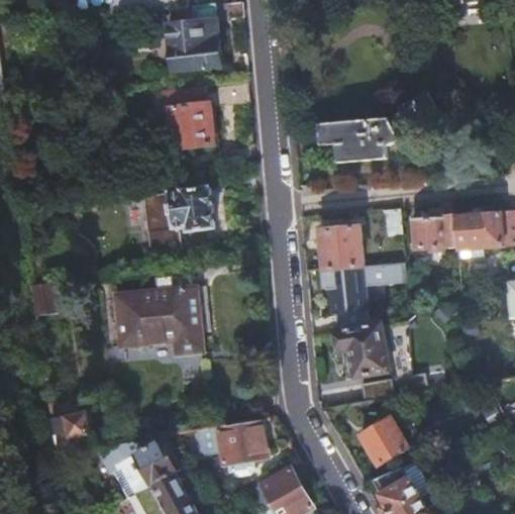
[(87,0),(89,14),(192,5),(216,3),(216,0),(87,0)]
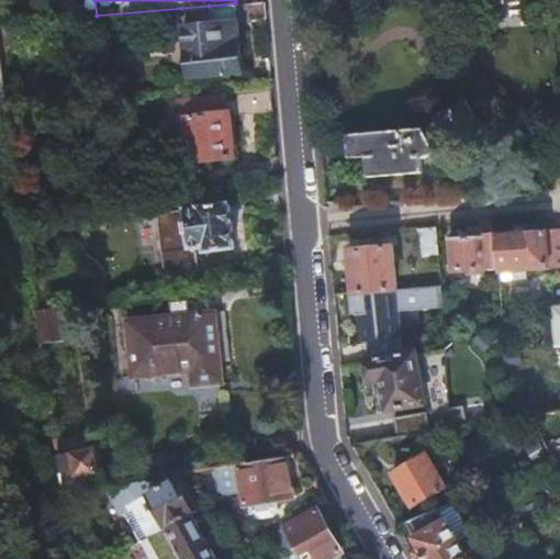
[(235,3),(209,6),(210,22),(182,25),(187,77),(241,73),(236,23),(264,20),(261,1),(235,3)]
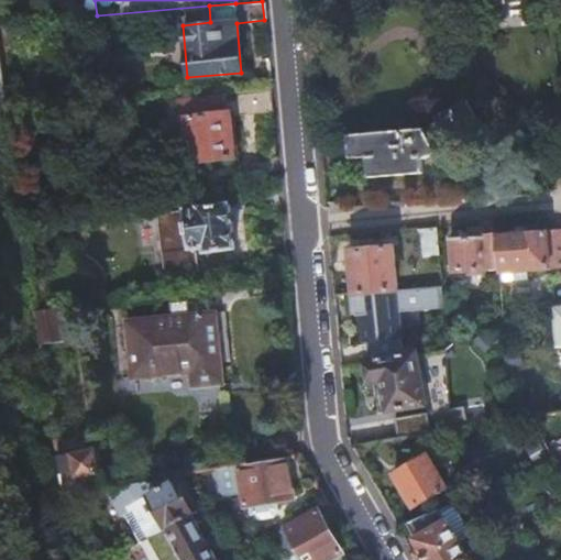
[(417,129),(347,136),(349,160),(365,158),(367,178),(424,173),(421,161),(479,128),(464,100),(430,119),(433,123),(417,129)]
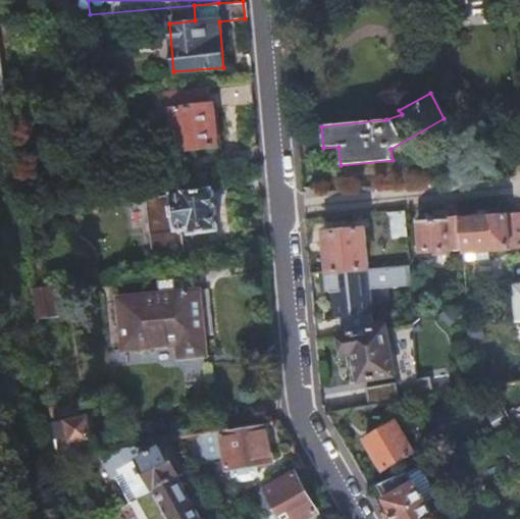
[(209,105),(168,109),(170,140),(183,139),(184,151),(213,148),(209,105)]
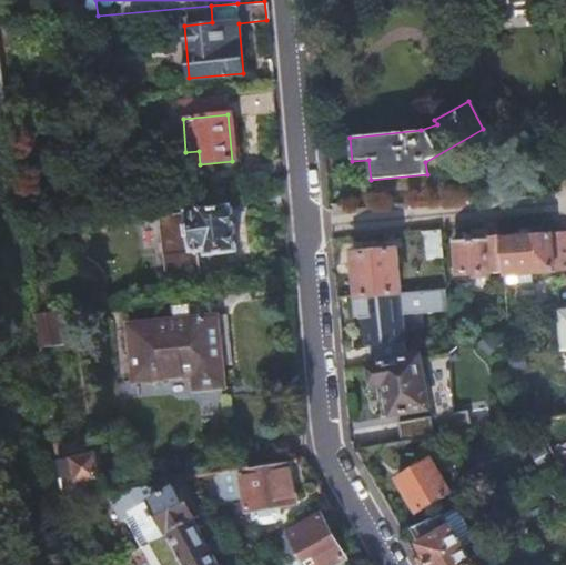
[(228,205),(154,213),(161,276),(195,273),(193,249),(200,249),(201,254),(233,251),(228,205)]
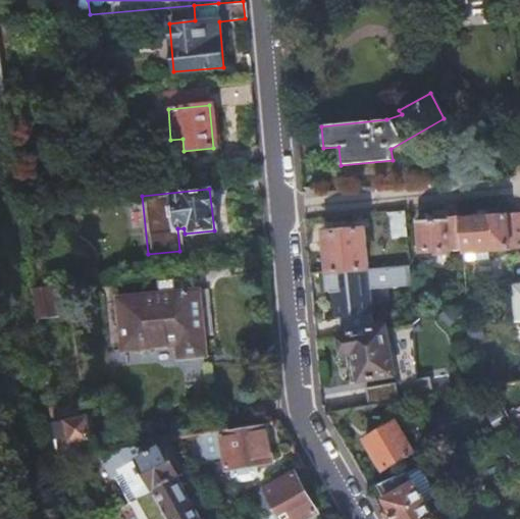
[(457,217),(456,204),(444,205),(445,218),(415,221),(418,254),(459,251),(457,217)]
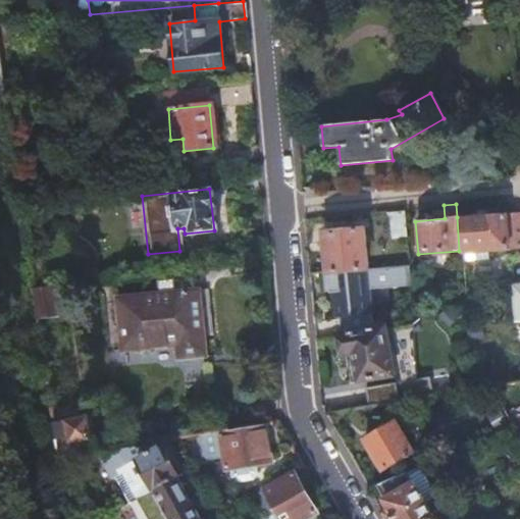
[(406,238),(404,212),(387,214),(391,240),(406,238)]
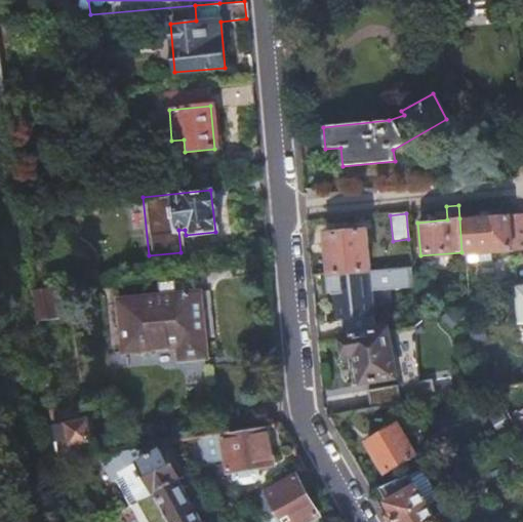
[(459,218),(461,252),(461,253),(522,247),(522,214),(522,213),(507,214),(459,218)]
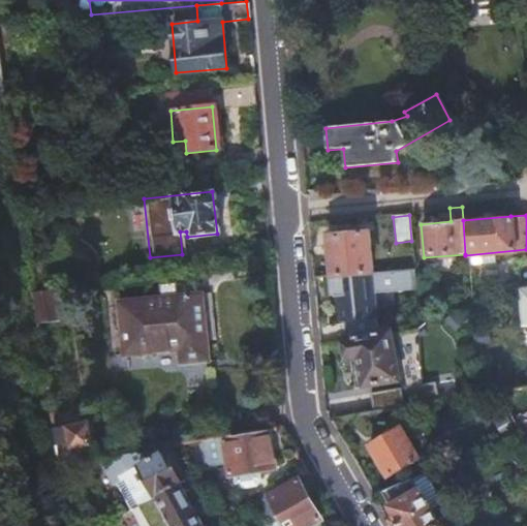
[(327,238),(331,276),(333,276),(371,272),(367,235),(327,238)]
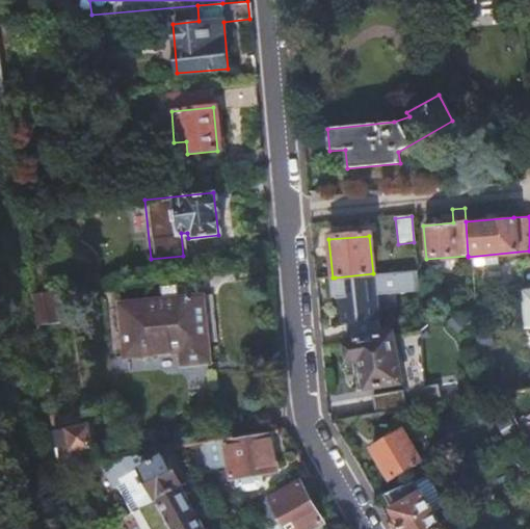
[(373,273),(335,278),(339,323),(347,322),(351,339),(361,338),(380,335),(379,328),(381,328),(380,323),(379,323),(377,292),(419,290),(417,269),(373,273)]
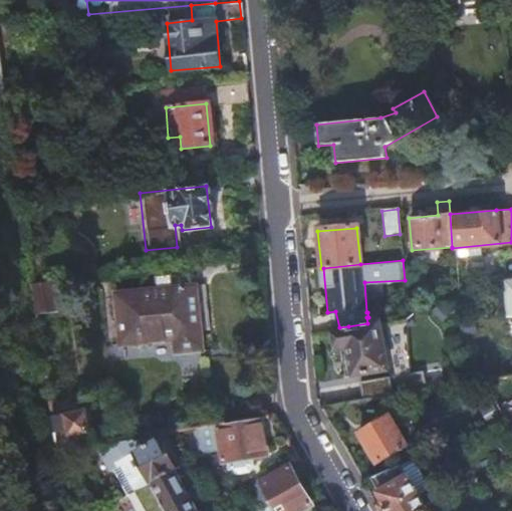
[(511,277),(503,278),(507,314),(511,313),(511,277)]
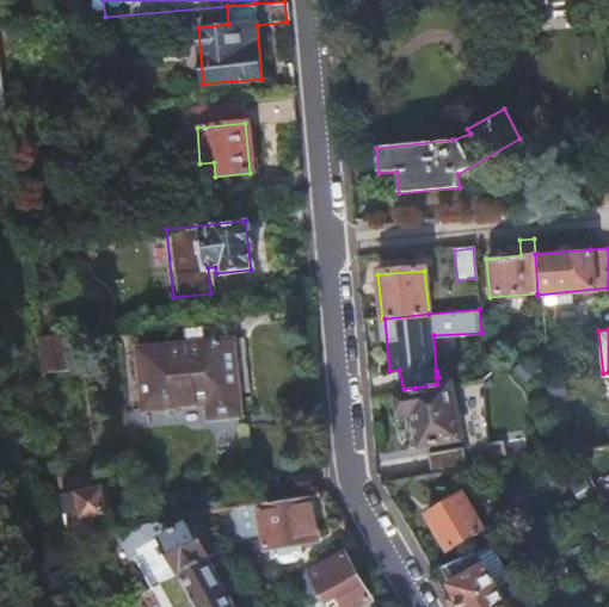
[(60,332),(34,334),(40,372),(66,369),(60,332)]
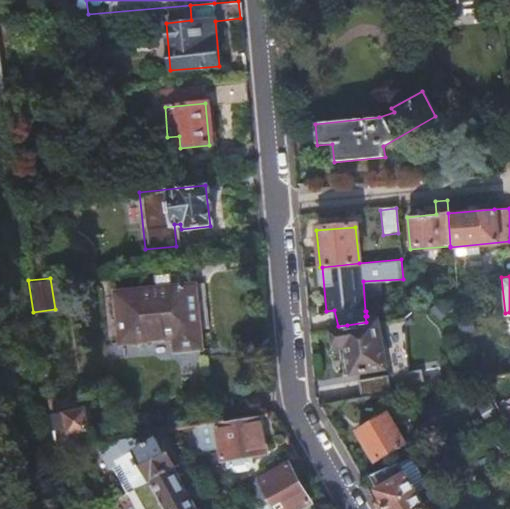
[(194,284),(112,288),(114,341),(168,337),(169,352),(198,350),(194,284)]
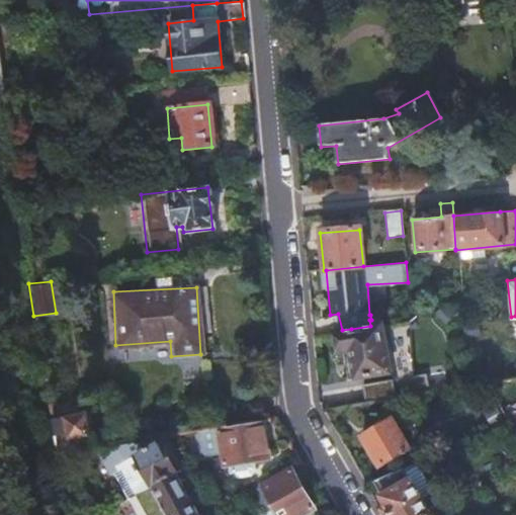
[(435,315),(443,322),(450,315),(441,307),(435,315)]
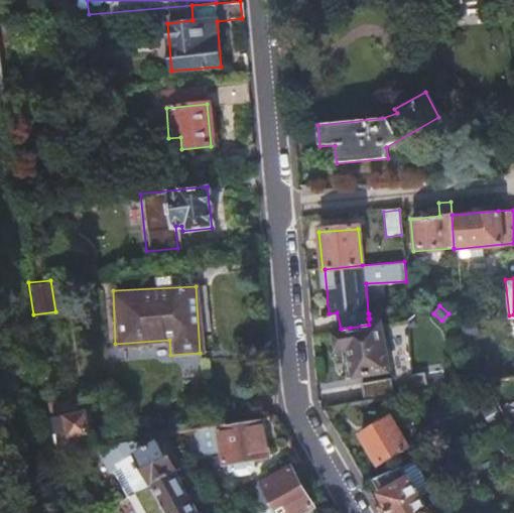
[(407,319),(380,325),(380,323),(369,325),(350,328),(350,331),(341,333),(337,339),(338,348),(347,353),(354,351),(359,376),(394,370),(395,377),(398,395),(427,390),(424,373),(406,376),(405,369),(411,369),(407,319)]
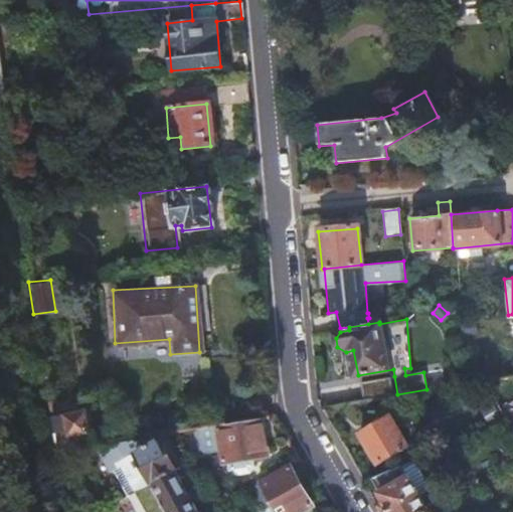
[(471,321),(459,322),(460,334),(472,333),(471,321)]
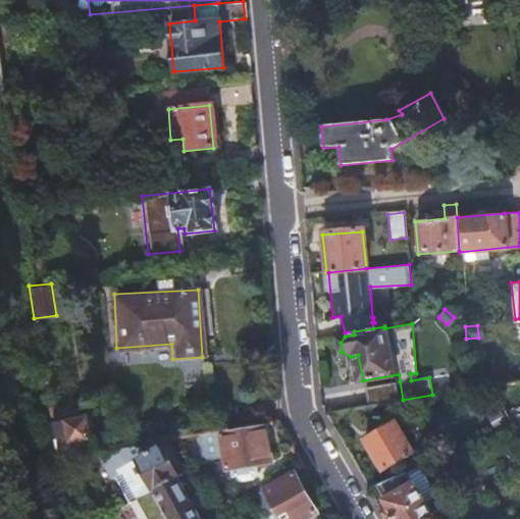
[(373,405),(403,400),(400,381),(369,386),(373,405)]
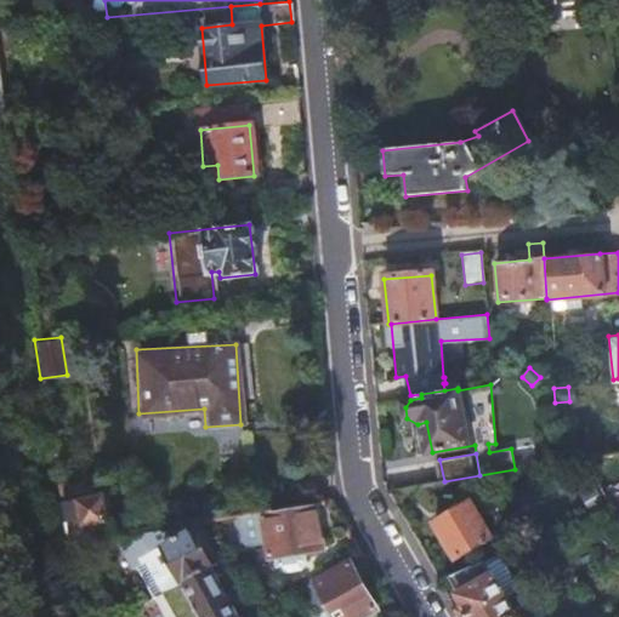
[(58,500),(66,543),(100,537),(97,526),(104,524),(101,498),(95,500),(95,493),(58,500)]
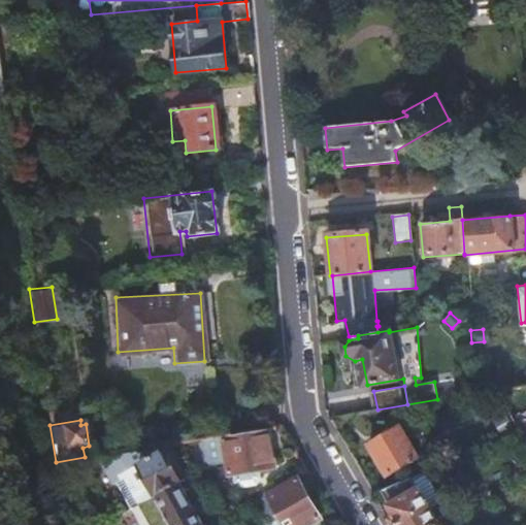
[(272,466),(267,428),(221,435),(226,473),(272,466)]
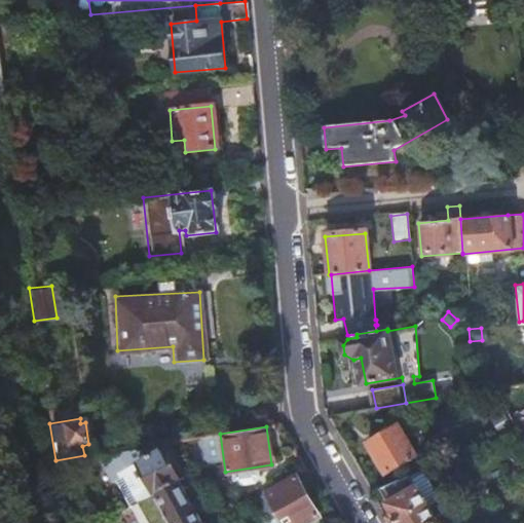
[(398,426),(368,444),(385,473),(415,455),(398,426)]
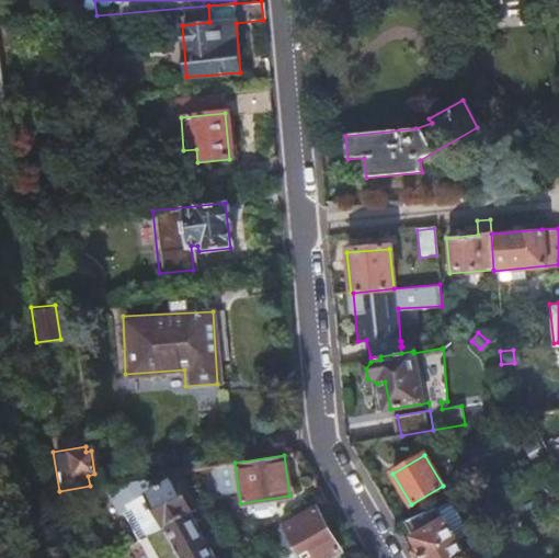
[(120,509),(135,537),(140,534),(187,510),(172,480),(152,490),(146,477),(122,480),(102,485),(116,511),(120,509)]
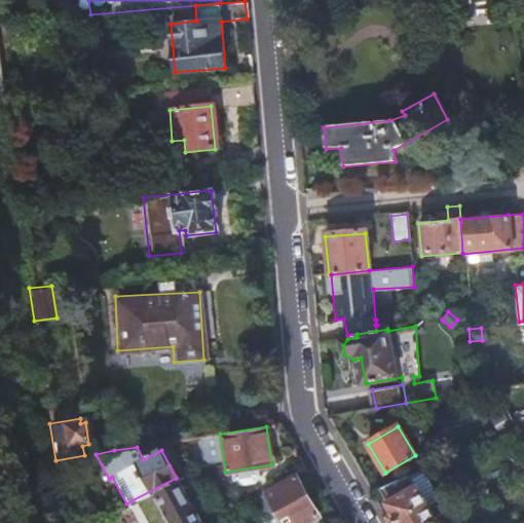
[(314,485),(305,470),(262,494),(275,520),(269,522),(308,522),(316,519),(301,492),(314,485)]
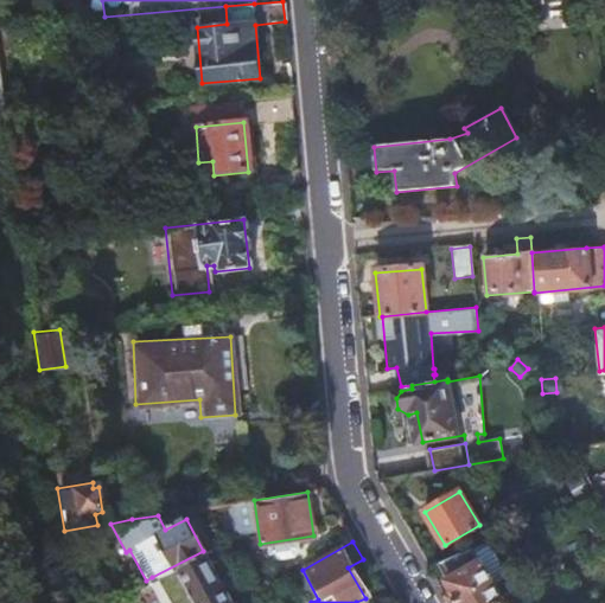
[(483,565),(497,557),(489,543),(473,549),(483,565)]
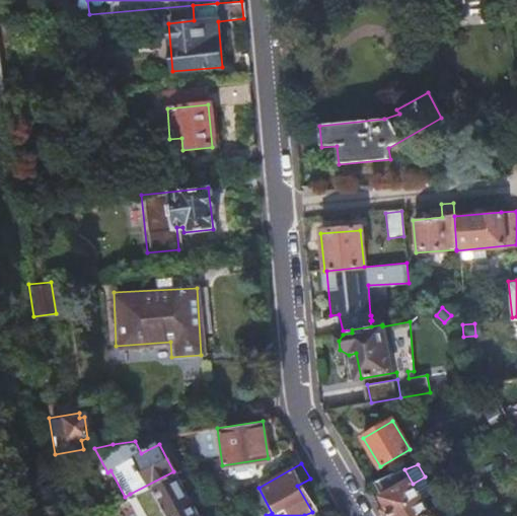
[(383,515),(425,515),(430,513),(447,504),(438,490),(434,492),(425,476),(413,484),(404,469),(375,483),(382,497),(387,505),(380,510),(383,515)]
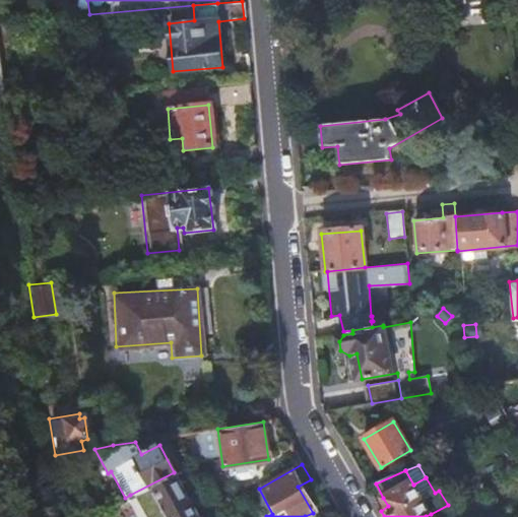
[(130,495),(141,516),(146,516),(187,497),(174,472),(130,495)]
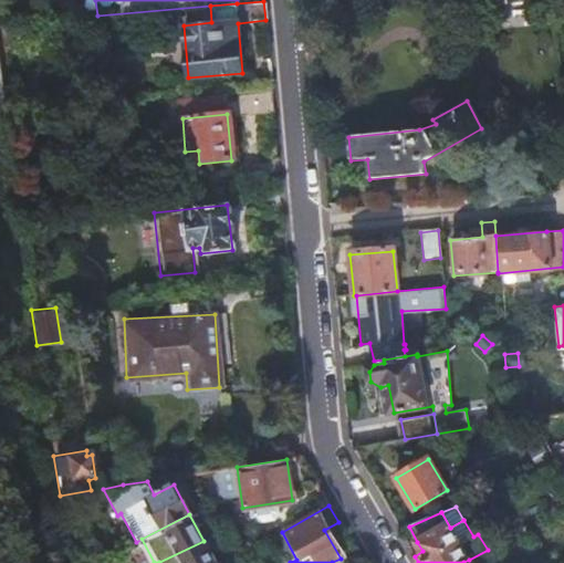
[(216,562),(204,541),(159,562),(216,562)]
